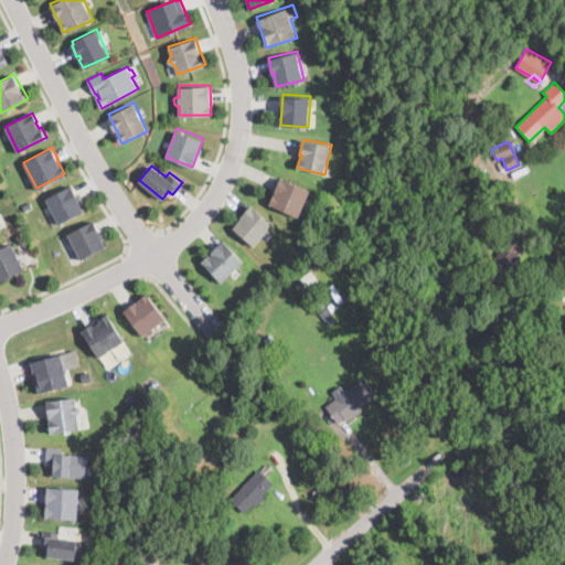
[(310,188),(299,214),(270,202),(274,192),(275,193),(276,191),(274,191),(280,176),(310,188)]
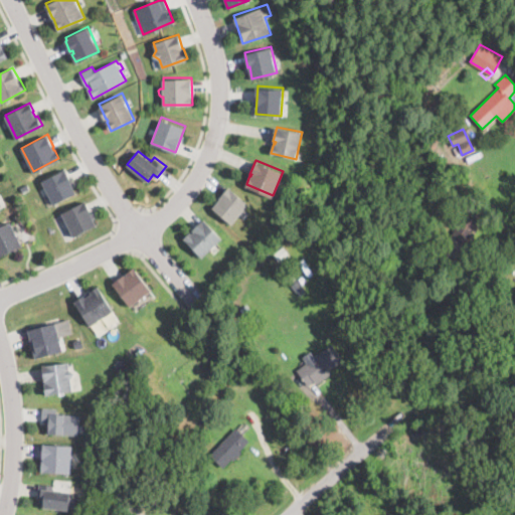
[(75,191),(53,202),(42,180),(65,168),(71,180),(70,180),(75,191)]
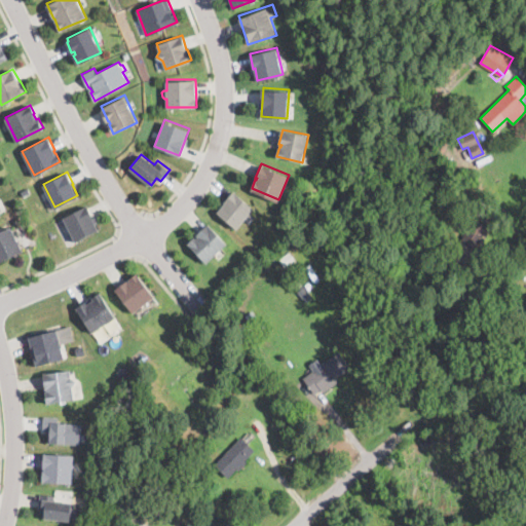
[(31,192),(24,196),(21,191),(28,187),(31,192)]
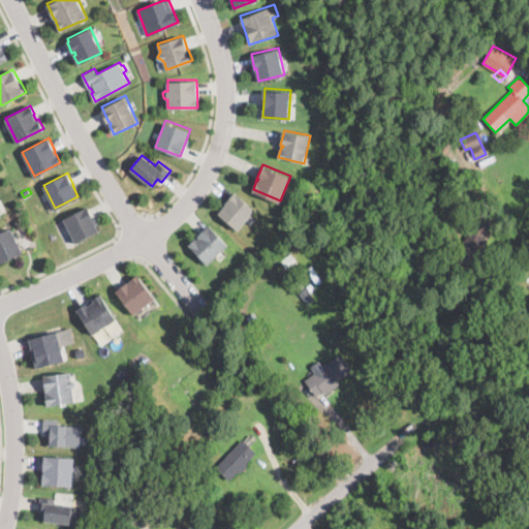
[(239,229),(219,213),(226,203),(225,203),(236,190),(256,208),(239,229)]
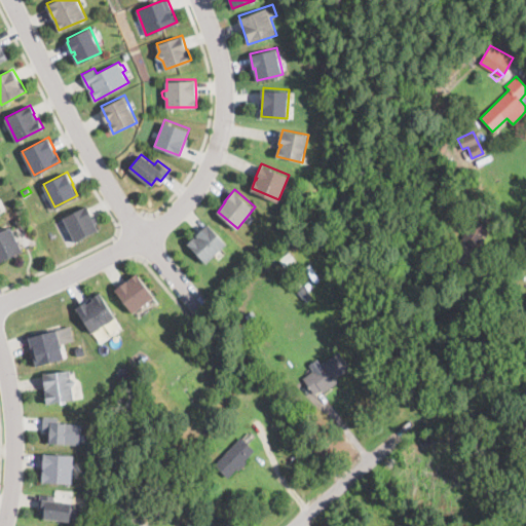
[(99,229),(75,241),(64,218),(87,205),(94,217),(92,218),(99,229)]
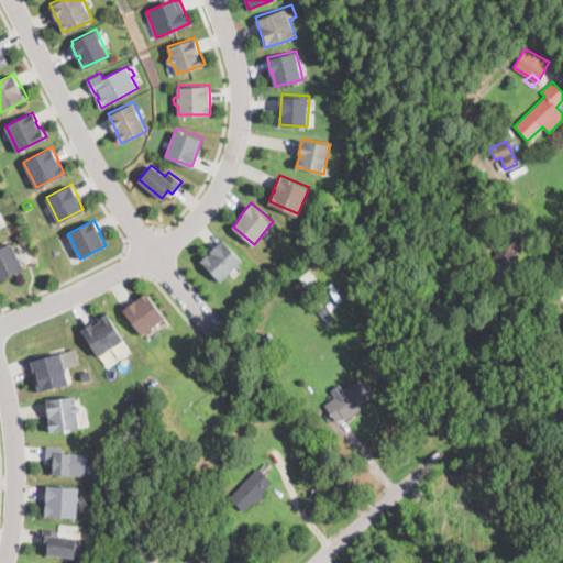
[(221,239),(223,241),(243,260),(221,280),(200,261),(209,252),(210,254),(212,252),(210,251),(221,239)]
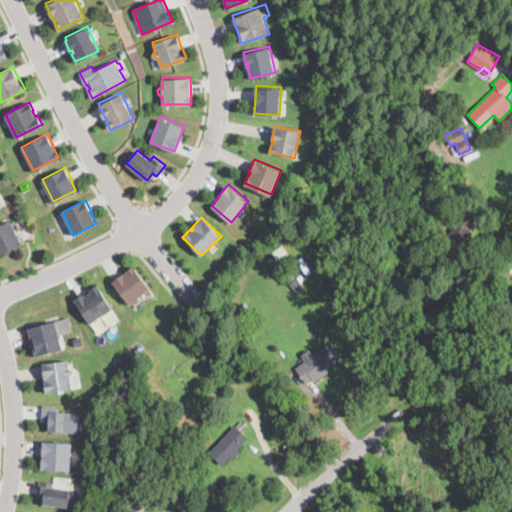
[(22,244),(0,255),(0,226),(10,221),(22,244)]
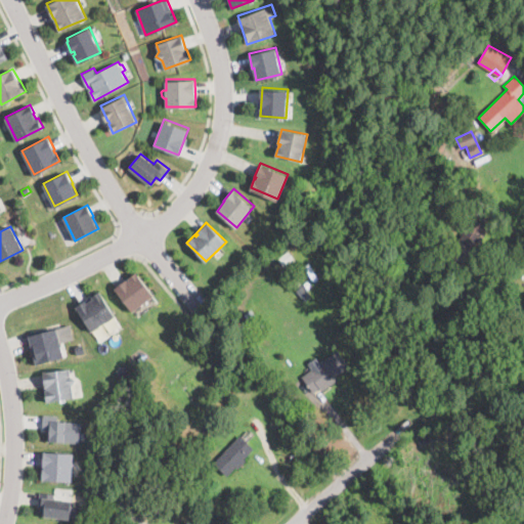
[(295,261),(285,268),(277,259),(288,251),(295,261)]
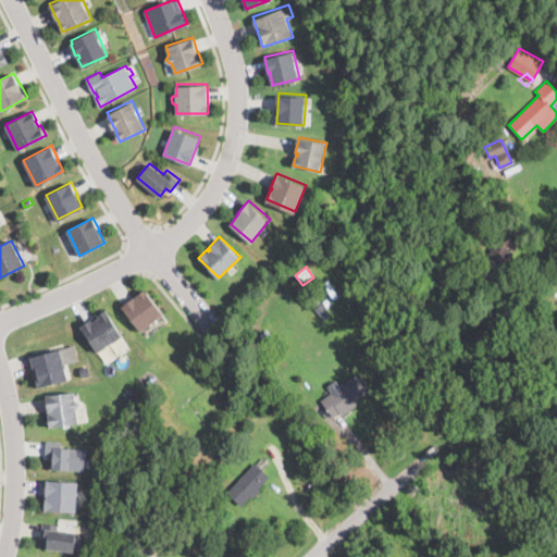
[(145,287),(164,312),(140,331),(121,306),(134,296),(135,297),(137,296),(136,294),(145,287)]
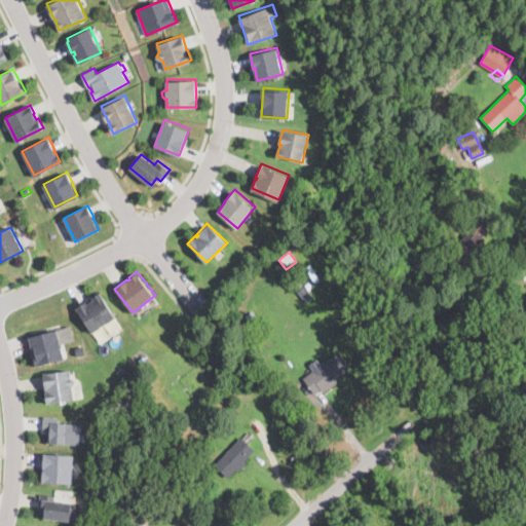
[(314,286),(309,290),(304,284),(309,280),(314,286)]
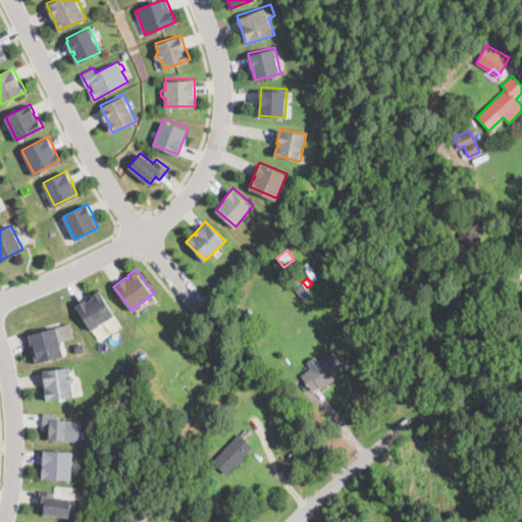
[(309,294),(304,301),(297,295),(303,288),(309,294)]
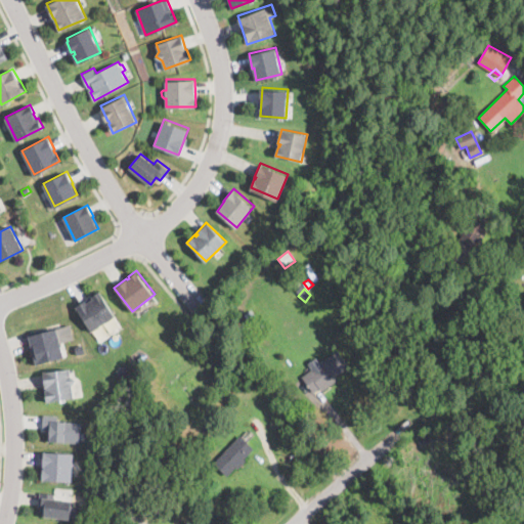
[(98,291),(115,315),(91,331),(76,306),(85,299),(87,302),(93,299),(91,296),(98,291)]
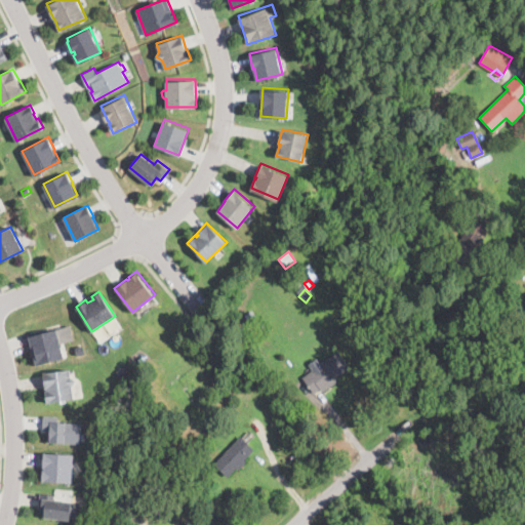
[(264,323),(257,328),(245,314),(251,309),(264,323)]
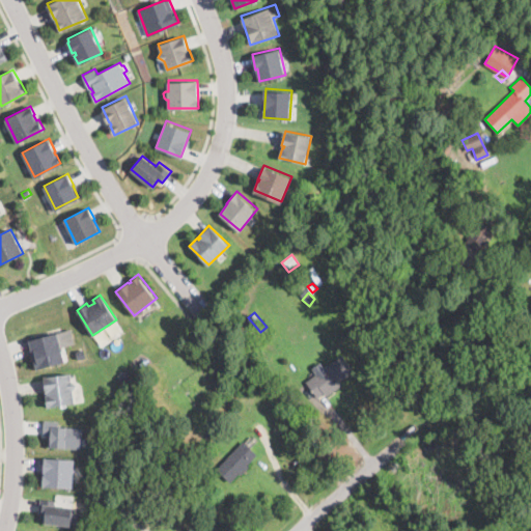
[(64,362),(35,370),(32,359),(33,359),(28,341),(57,334),(64,362)]
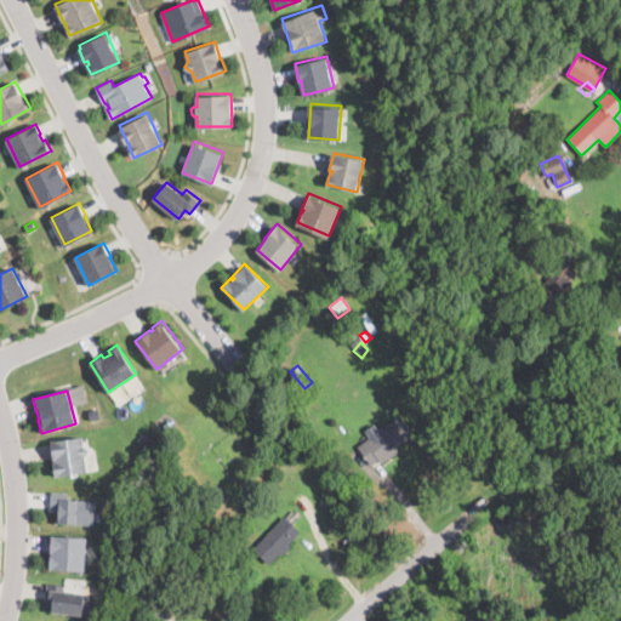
[(389,457),(381,463),(379,460),(371,466),(357,446),(400,414),(415,434),(396,448),(398,451),(389,457)]
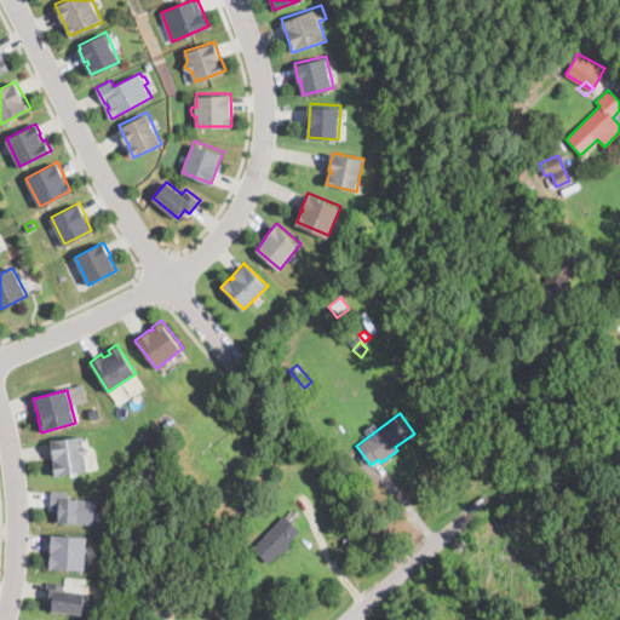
[(87,471),(55,476),(50,442),(82,436),(84,446),(90,451),(85,457),(87,471)]
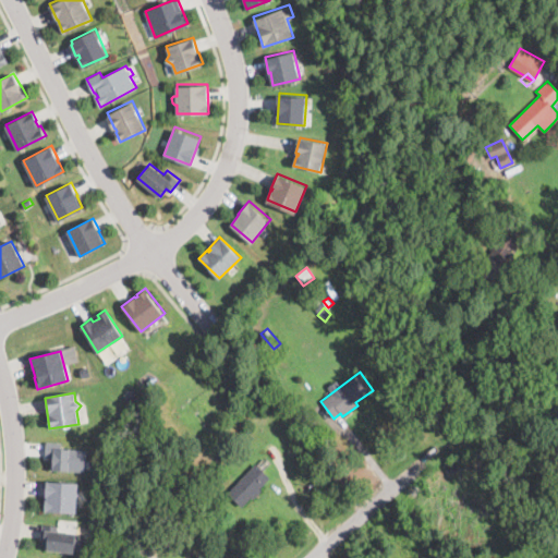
[(86,461),(84,461),(84,472),(50,470),(50,459),(45,459),(46,443),(61,443),(61,449),(87,450),(86,461)]
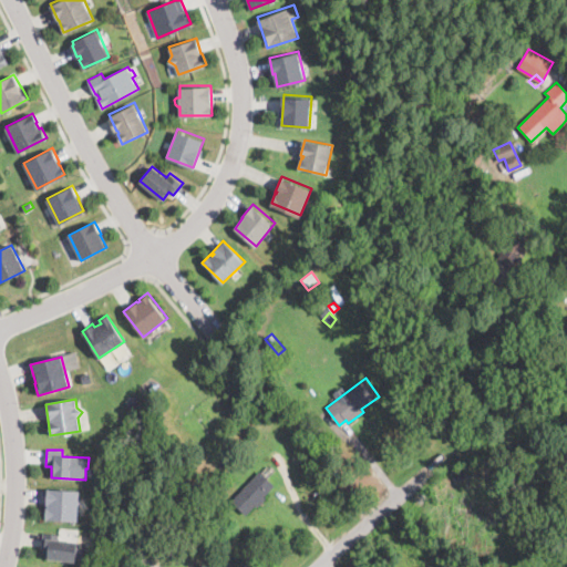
[(266,498),(257,507),(255,505),(245,515),(230,501),(259,472),(274,485),(263,496),(266,498)]
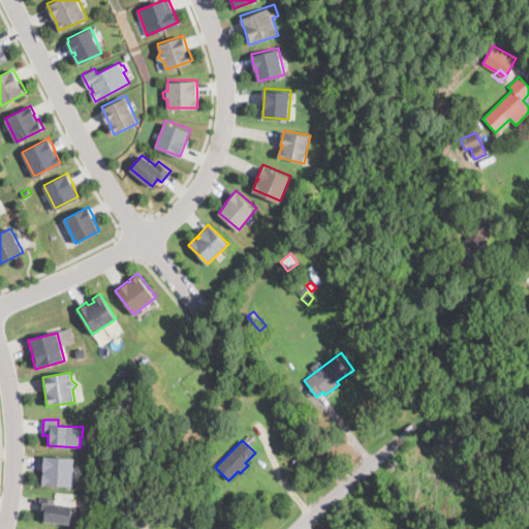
[(72,477),(72,487),(42,485),(43,457),(73,459),(72,477)]
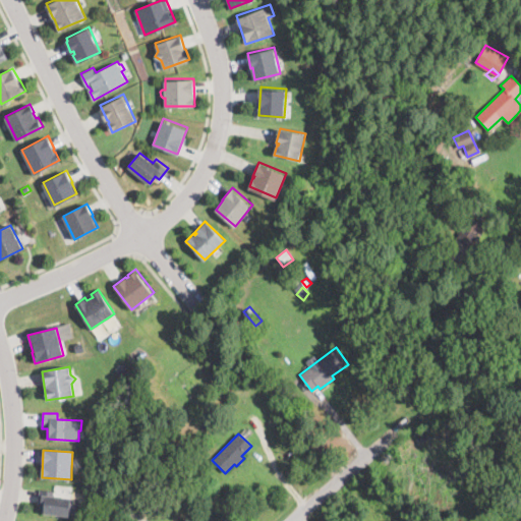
[(70,508),(69,517),(43,515),(44,509),(38,508),(40,490),(54,491),(54,497),(71,498),(70,508)]
